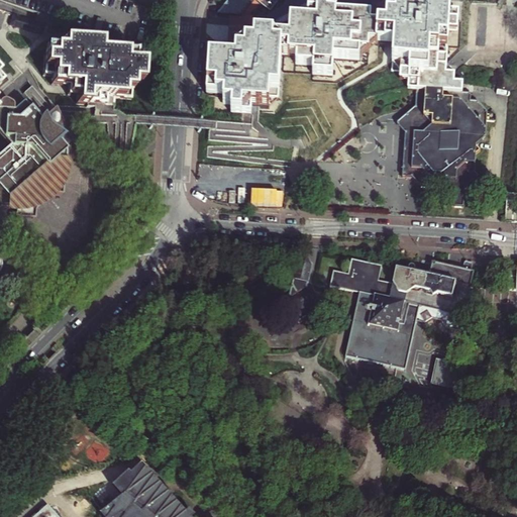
[(255,0),(270,10),(278,0),(255,0)]
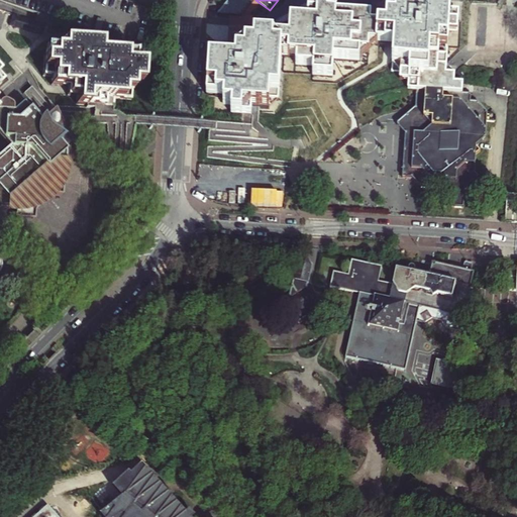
[(445,75),(447,31),(448,13),(449,0),(405,0),(405,2),(397,2),(396,18),(391,19),(387,18),(386,36),(390,36),(394,36),(393,45),(393,63),(401,63),(400,82),(409,82),(408,90),(416,91),(460,93),(461,85),(453,84),(453,75),(445,75)]
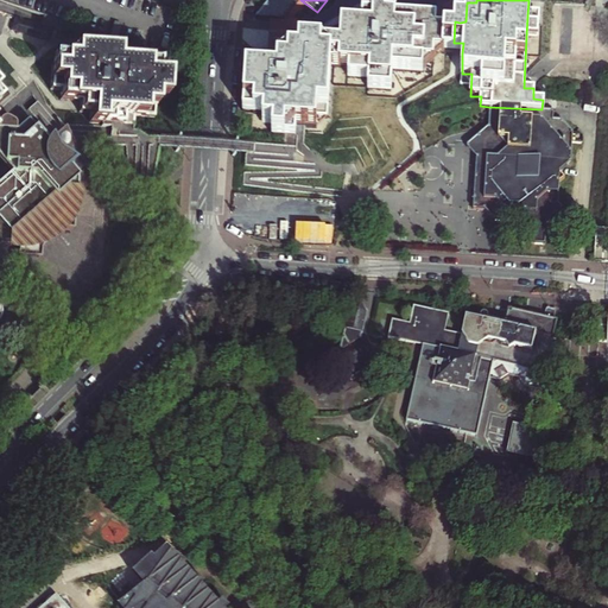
[(432,52),(442,52),(443,33),(444,33),(444,30),(435,30),(435,20),(384,17),(385,5),(374,5),(373,17),(362,16),(362,25),(341,24),(340,44),(299,42),(299,52),(289,51),(287,62),(267,61),(267,70),(246,69),(244,112),(264,113),(264,122),(273,124),(273,133),(284,134),(284,124),(306,125),(315,125),(316,116),(327,116),(329,67),(349,68),(348,77),(369,78),(368,89),(390,90),(391,69),(422,71),(422,62),(432,62),(432,52)]
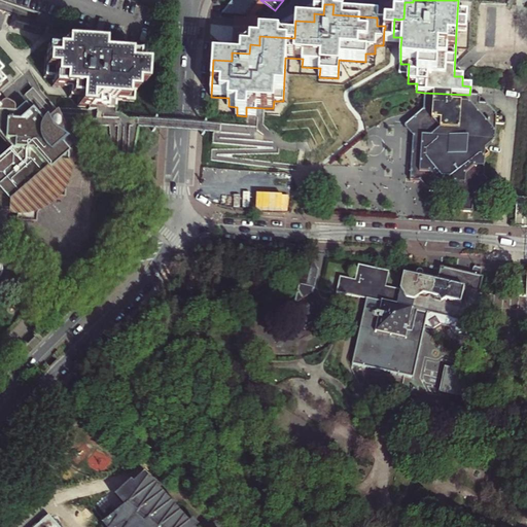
[(53,28),(55,19),(37,13),(34,22),(53,28)]
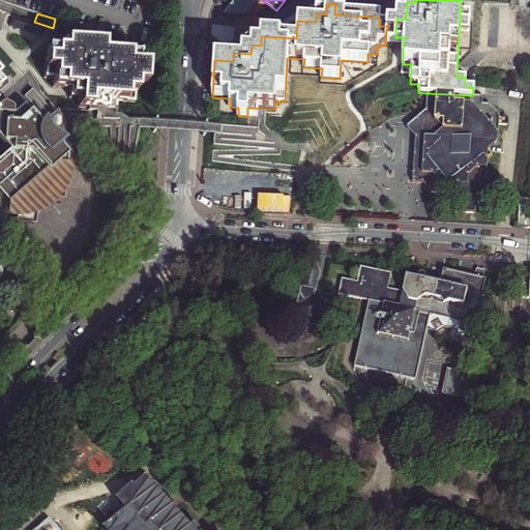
[(469,15),(460,13),(459,32),(468,33),(469,15)]
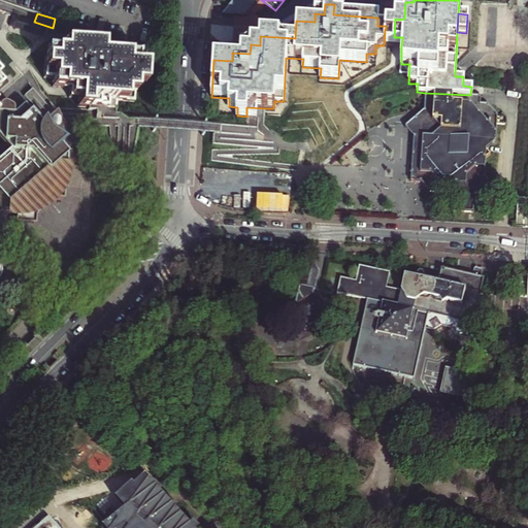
[(394,37),(395,19),(386,18),(386,26),(386,29),(385,29),(384,45),(397,46),(401,46),(402,37),(398,37),(394,37)]
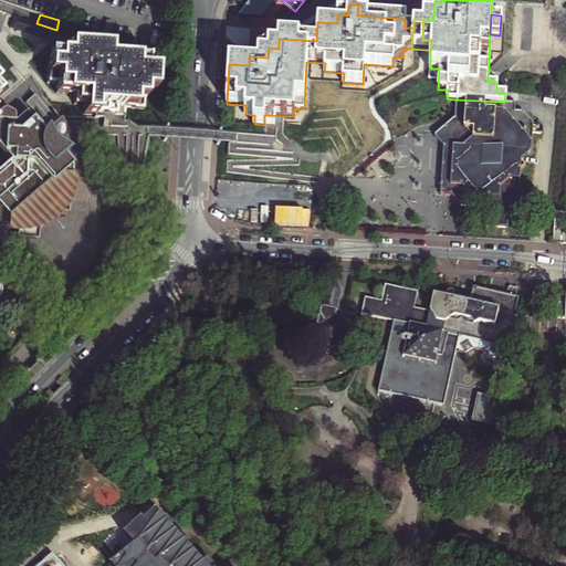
[(104,23),(101,34),(107,37),(111,25),(104,23)]
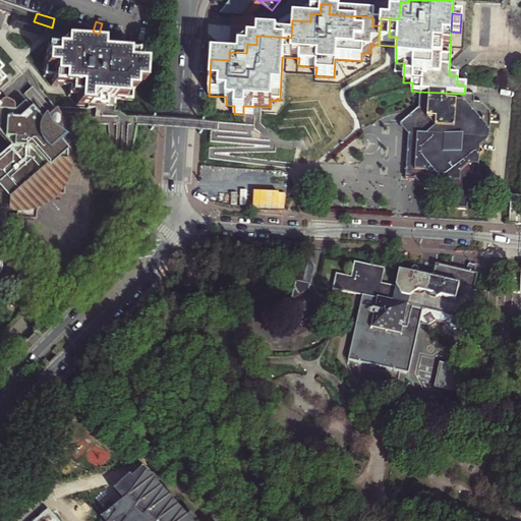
[(108,54),(99,45),(63,43),(54,50),(45,50),(43,76),(52,77),(52,87),(68,88),(68,96),(71,96),(77,97),(77,105),(105,107),(112,108),(112,99),(130,101),(131,82),(139,83),(140,65),(132,64),(132,56),(108,54)]
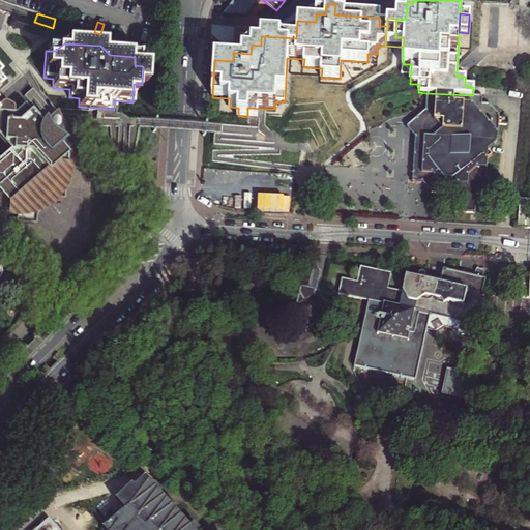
[(481,96),(472,95),(427,93),(427,106),(427,109),(406,126),(415,136),(413,181),(421,181),(431,192),(448,193),(455,201),(455,210),(474,211),(475,193),(490,181),(486,177),(487,157),(491,154),(488,150),(497,141),(498,114),(490,104),(481,104),(481,96)]
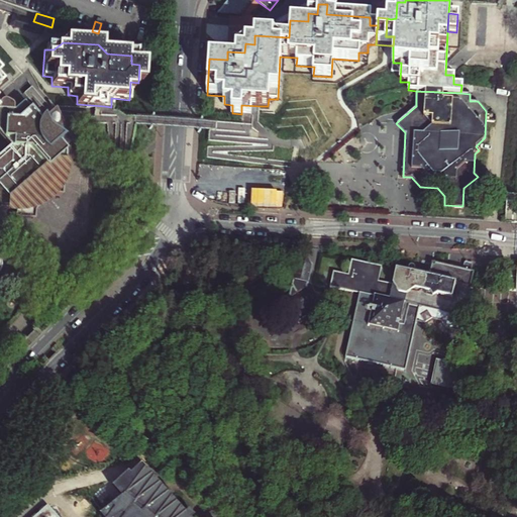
[(0,163),(0,208),(1,208),(17,209),(17,217),(33,218),(34,210),(52,193),(62,194),(64,152),(78,153),(70,140),(65,140),(65,132),(59,124),(57,124),(48,132),(23,104),(13,112),(0,111),(0,134),(10,146),(2,154),(1,163),(0,163)]
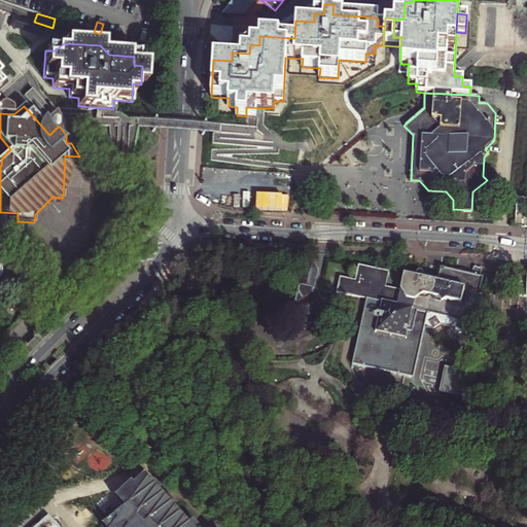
[(302,270),(301,275),(293,307),(305,325),(315,319),(315,317),(327,319),(332,316),(329,311),(318,308),(318,306),(312,295),(317,273),(312,265),(302,270)]
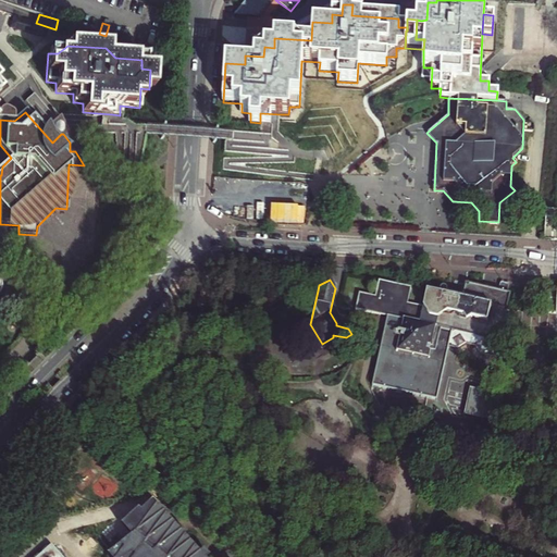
[(385,317),(371,386),(435,400),(452,332),(499,342),(502,329),(506,309),(510,293),(467,282),(466,282),(460,301),(426,294),(423,308),(407,305),(410,288),(379,282),(374,297),(359,294),(356,310),(385,317)]
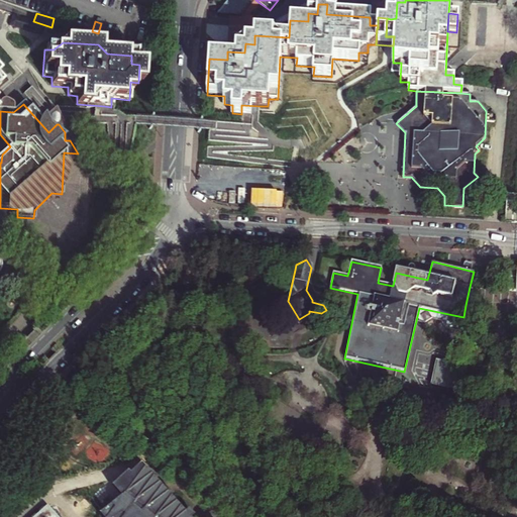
[(459,366),(436,360),(430,385),(454,390),(459,366)]
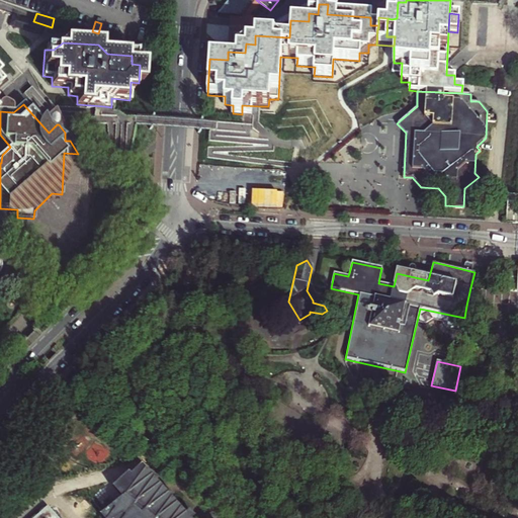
[(187,517),(156,483),(144,467),(132,478),(130,476),(113,490),(121,501),(100,517),(59,517),(57,517),(55,517),(48,510),(48,511),(44,511),(40,513),(39,517),(35,517),(34,517),(193,517),(189,514),(187,517)]
